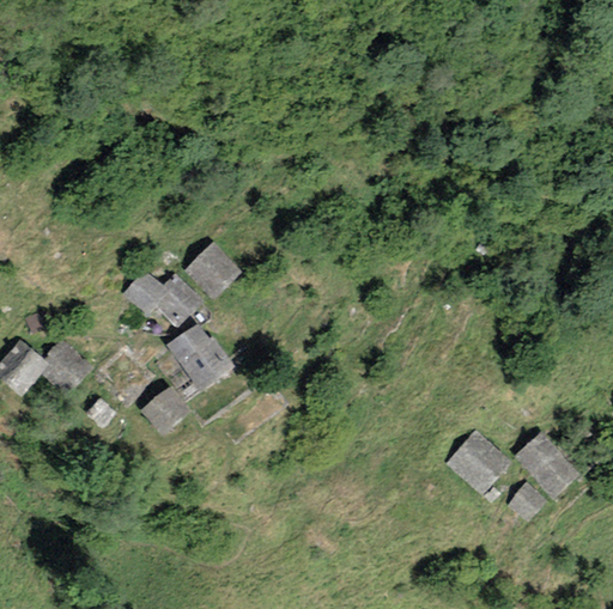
[(238,272),(213,245),(188,269),(214,296),(238,272)]
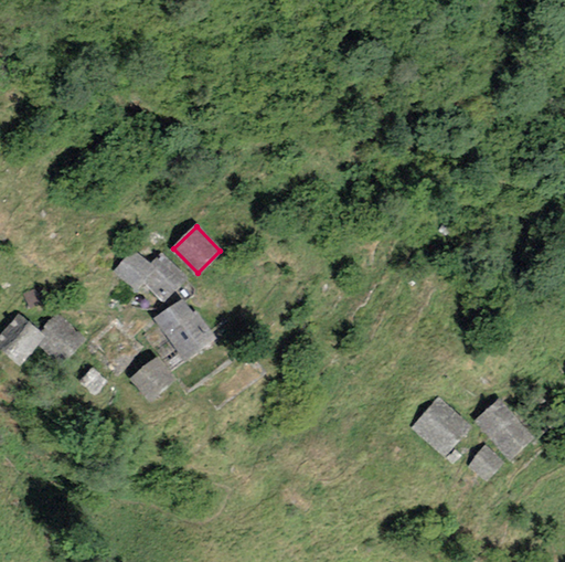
[(150,263),(134,247),(114,268),(135,287),(142,279),(150,272),(155,266),(150,263)]
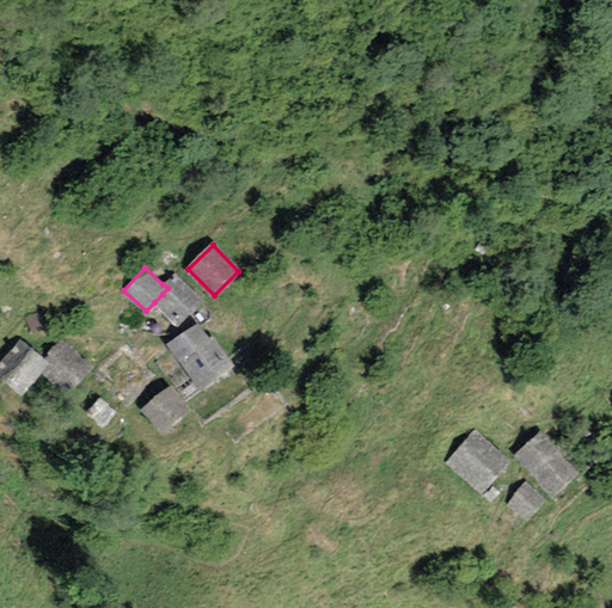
[(163,284),(167,288),(163,294),(154,302),(178,323),(202,298),(173,272),(163,284)]
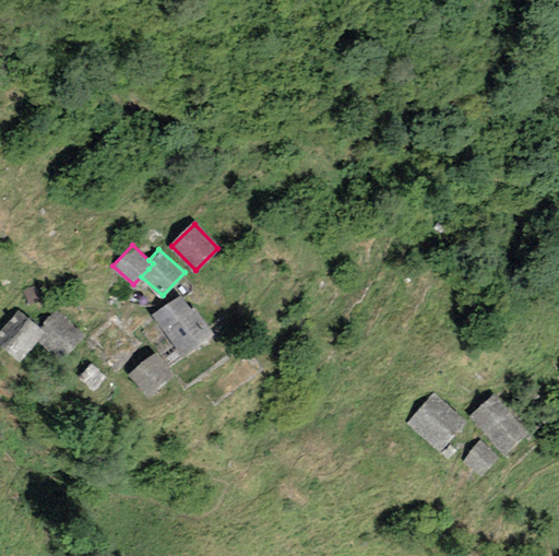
[(42,282),(24,287),(28,300),(46,295),(42,282)]
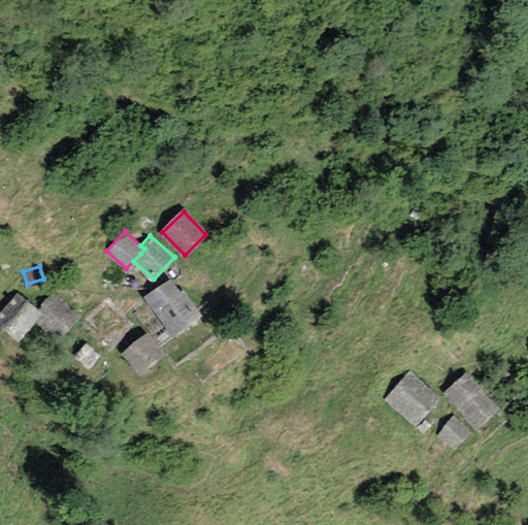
[(196,316),(170,279),(145,296),(172,333),(196,316)]
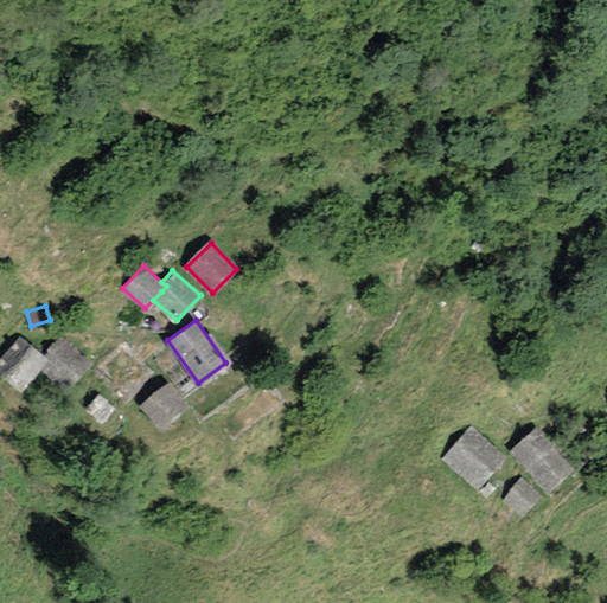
[(45,358),(19,335),(0,357),(0,370),(20,387),(39,365),(45,358)]
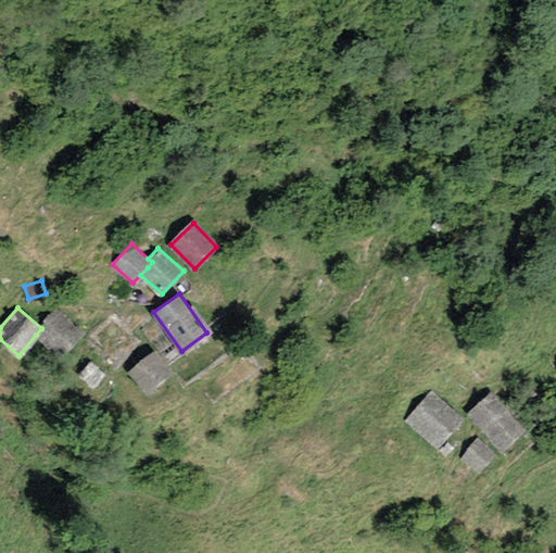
[(84,331),(58,310),(41,328),(36,335),(62,357),(84,331)]
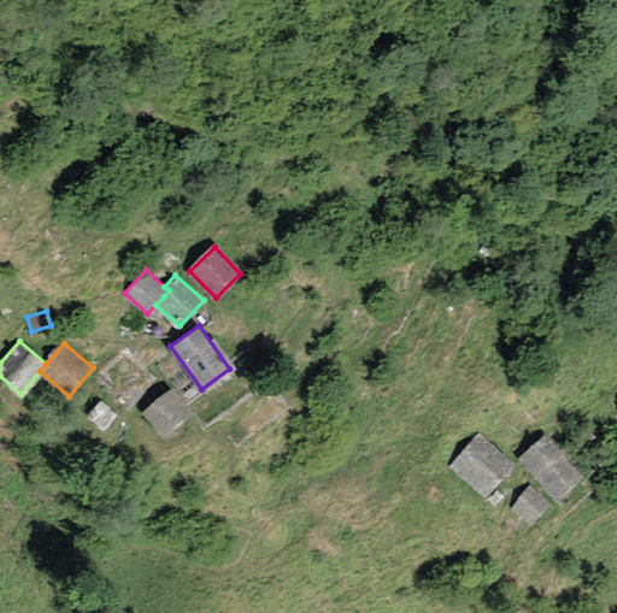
[(189,412),(171,389),(144,411),(162,434),(189,412)]
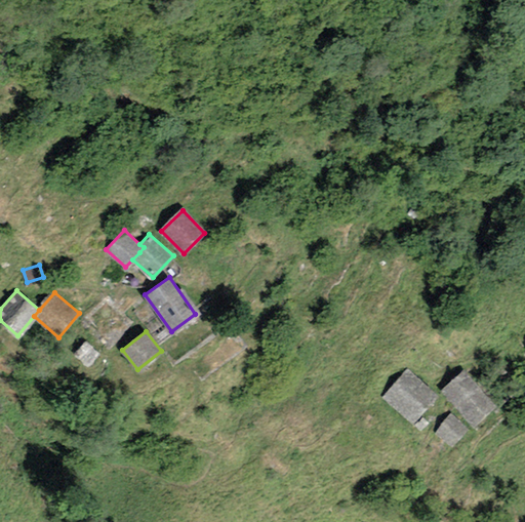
[(98,352),(85,340),(75,352),(87,364),(98,352)]
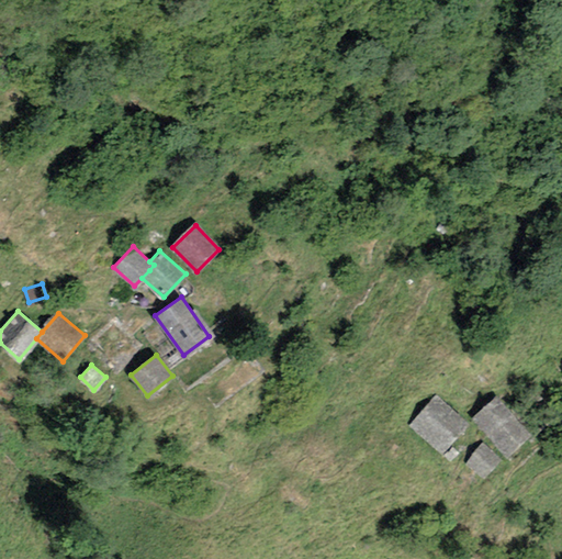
[(531,432),(497,394),(473,416),(507,454),(531,432)]
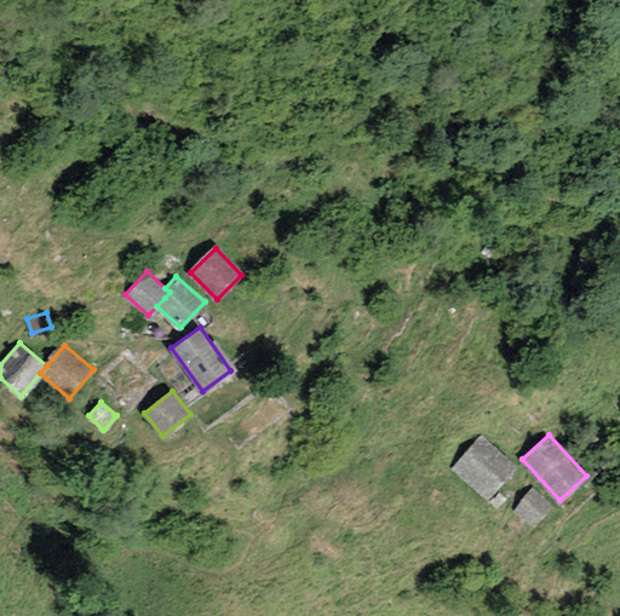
[(515,465),(481,436),(453,466),(487,496),(515,465)]
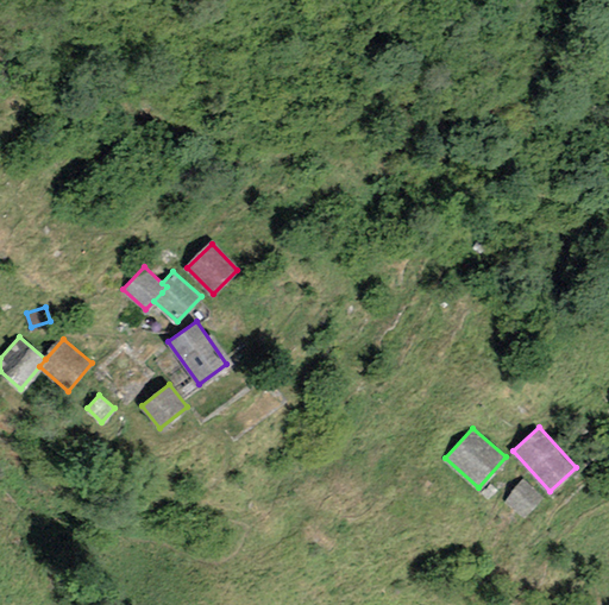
[(541,495),(522,478),(506,498),(525,515),(541,495)]
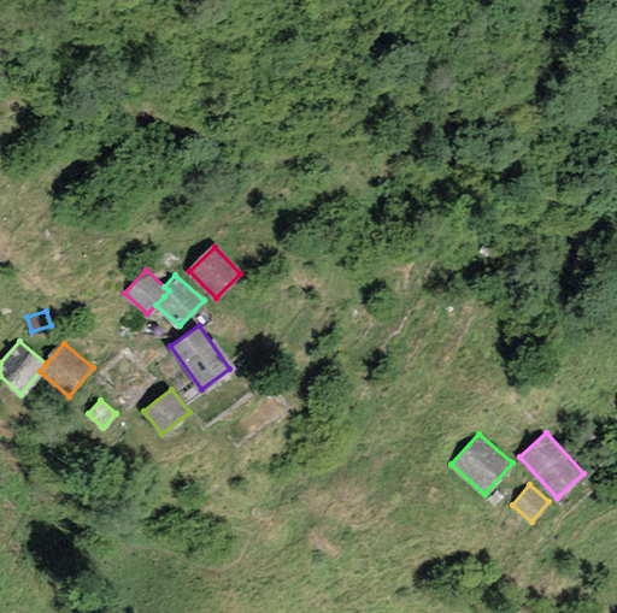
All buildings are outlined.
